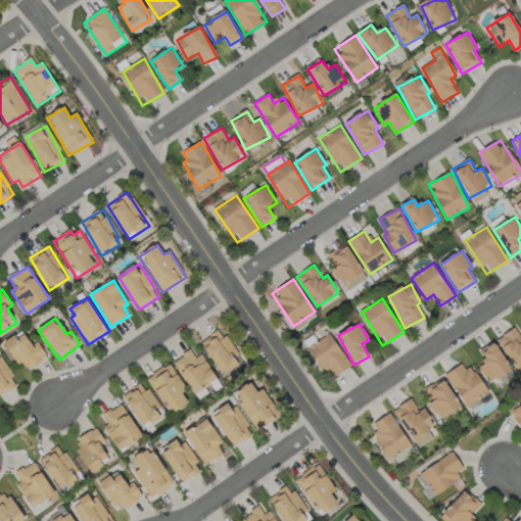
[(520,337),(515,328),(498,339),(516,370),(520,367),(520,337)]
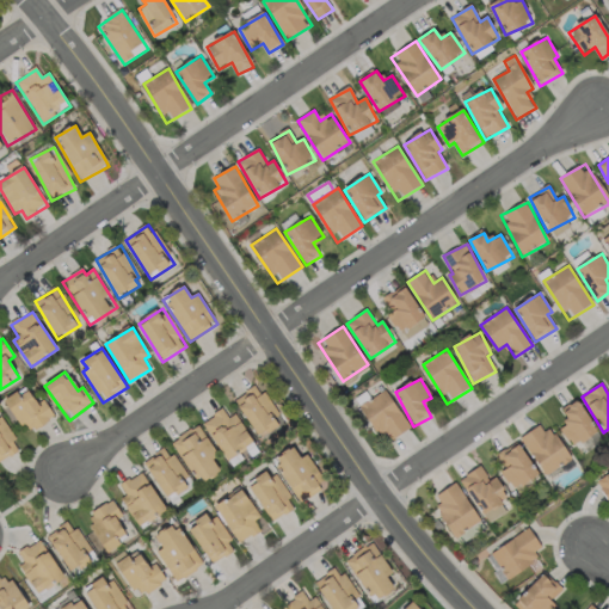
[(44,400),(38,405),(26,387),(6,400),(29,435),(56,418),(44,400)]
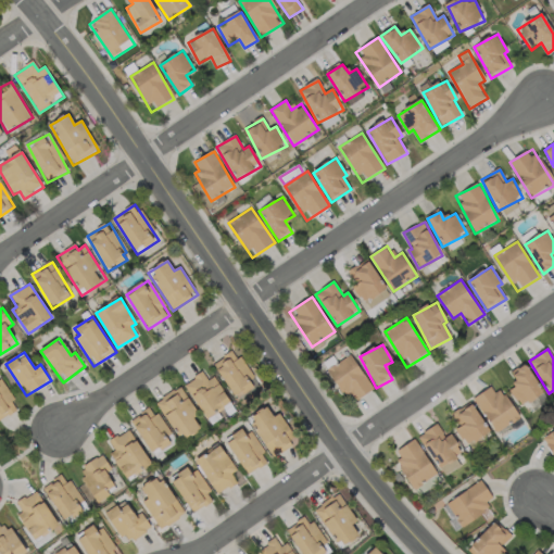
[(240,357),(237,360),(233,353),(214,364),(236,400),(257,387),(240,357)]
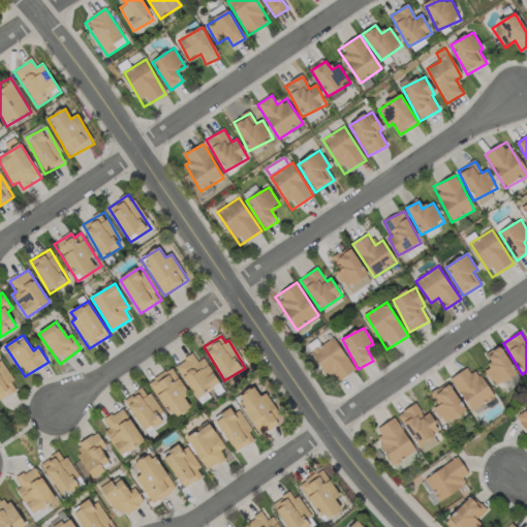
[(355,372),(336,338),(313,350),(334,384),(355,372)]
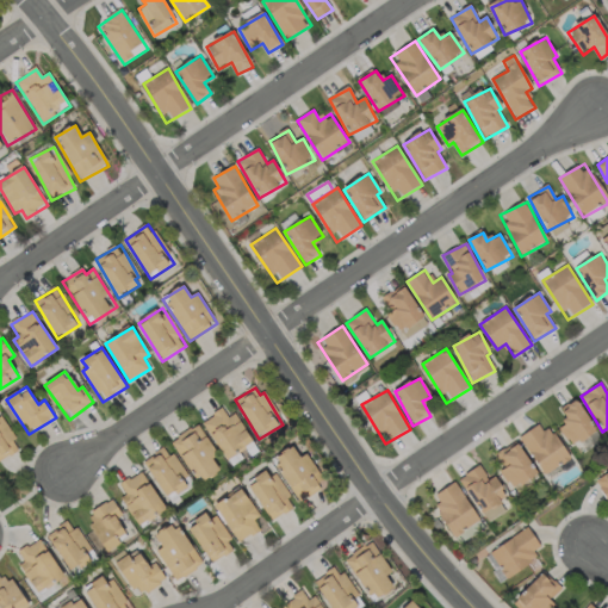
[(562,410),(568,421),(559,427),(572,448),(597,432),(576,401),(562,410)]
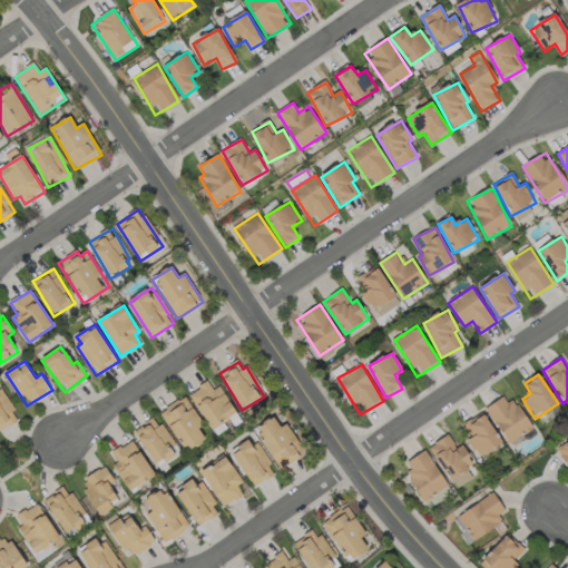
[(221,387),(214,391),(208,383),(189,394),(212,430),(237,413),(221,387)]
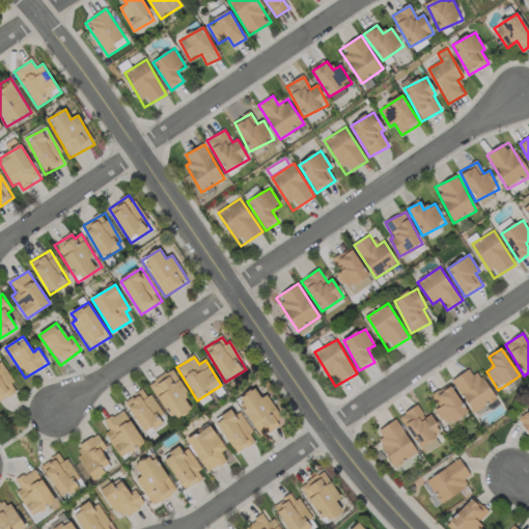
[(0,402),(18,392),(0,362),(0,402)]
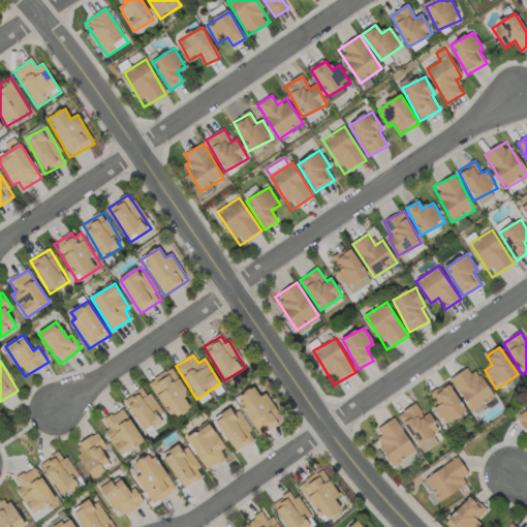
[(476,366),(453,379),(470,412),(494,400),(476,366)]
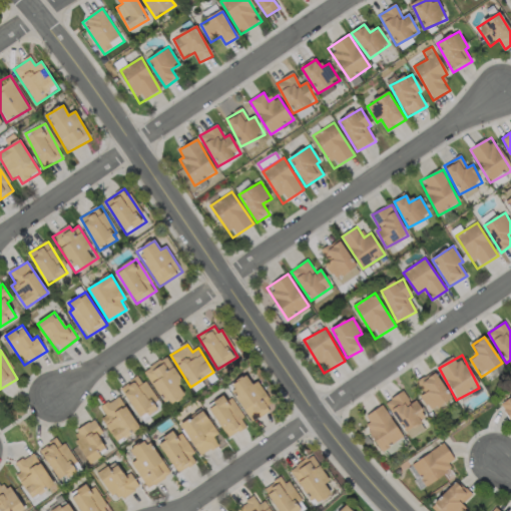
[(184,385),(167,357),(144,371),(167,408),(186,396),(180,387),(184,385)]
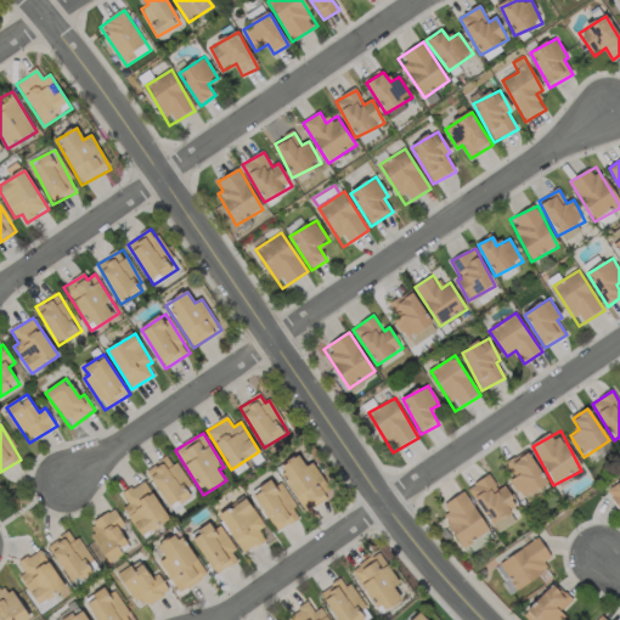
[(511,482),(523,500),(548,484),(529,451),(507,465),(516,479),(511,482)]
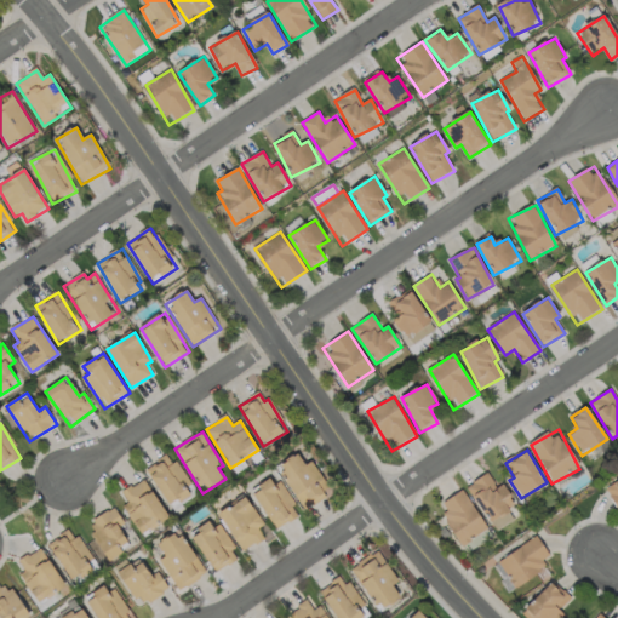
[(307,511),(333,493),(312,462),(305,465),(297,455),(278,468),(307,511)]
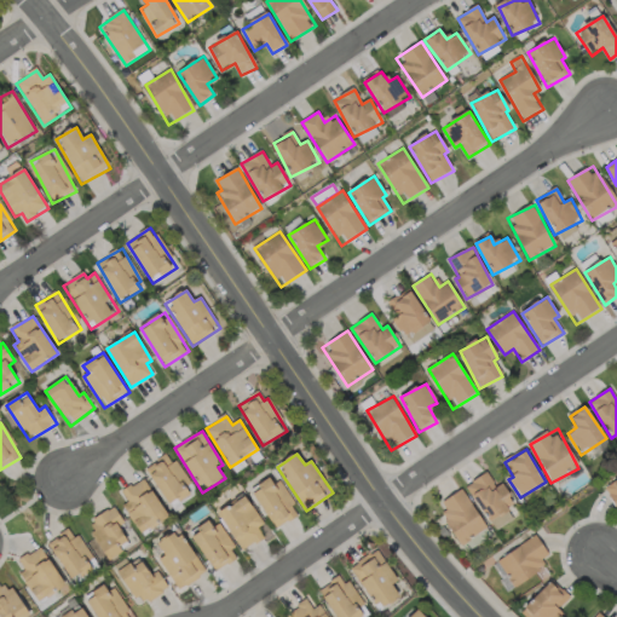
[(146,468),(169,508),(196,492),(178,460),(172,463),(168,456),(146,468)]
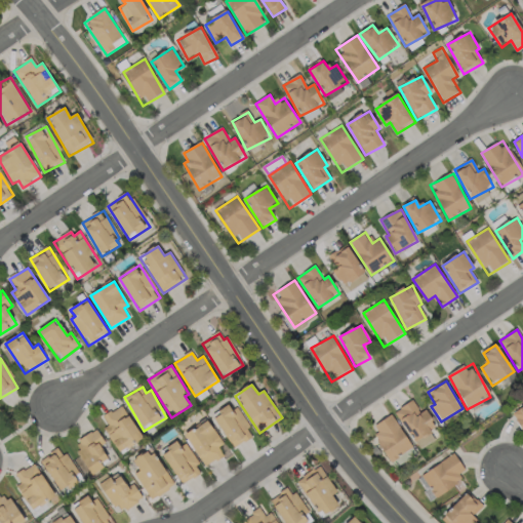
[(427,411),(420,414),(414,401),(397,411),(413,442),(437,430),(427,411)]
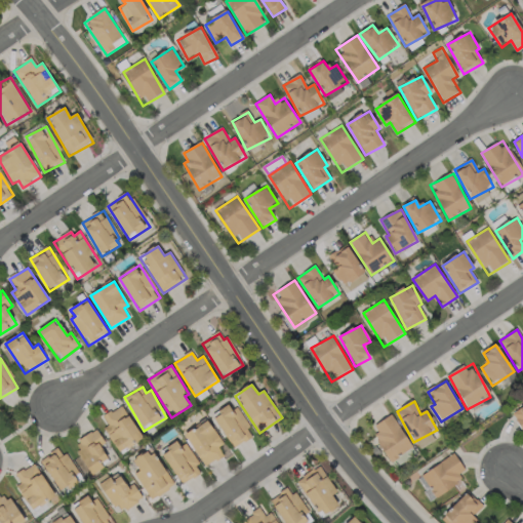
[(253,437),(232,403),(212,416),(234,449),(253,437)]
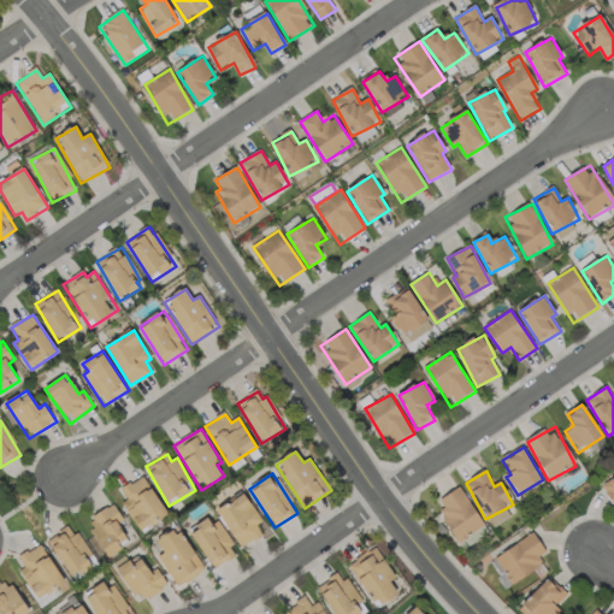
[(169,517),(145,476),(122,490),(128,500),(123,503),(141,532),(169,517)]
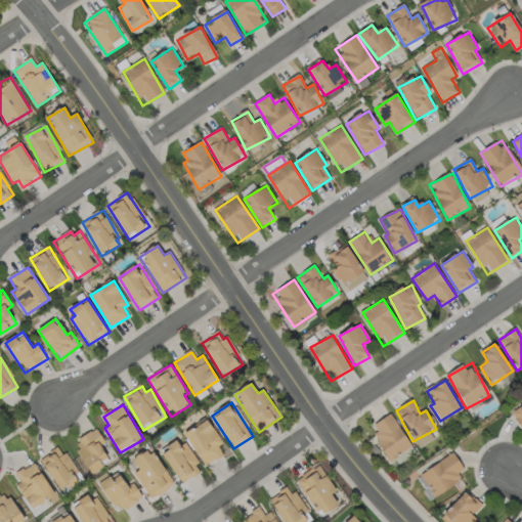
[(521,405),(511,411),(521,430),(521,405)]
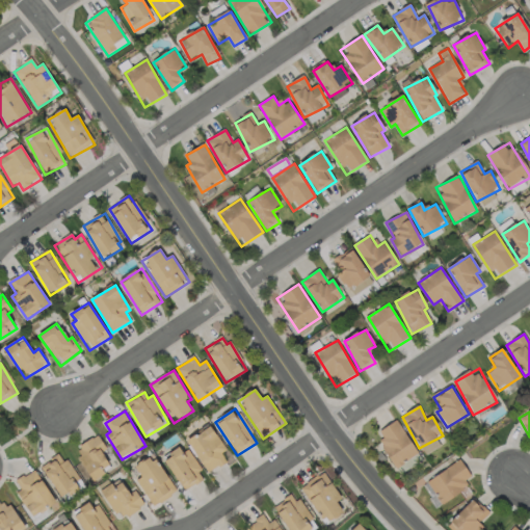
[(375,434),(398,469),(419,454),(397,421),(375,434)]
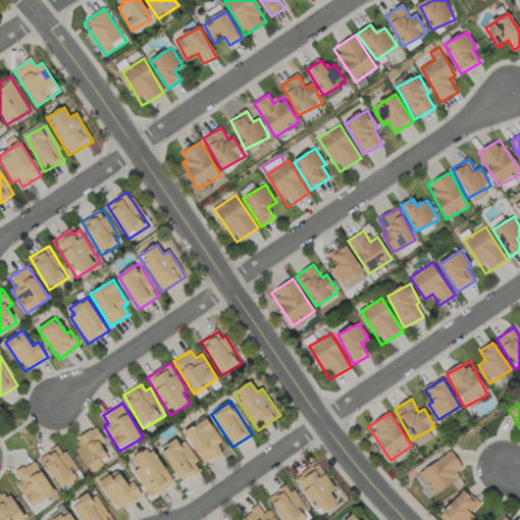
[(204,465),(222,454),(217,446),(222,442),(207,418),(184,432),(204,465)]
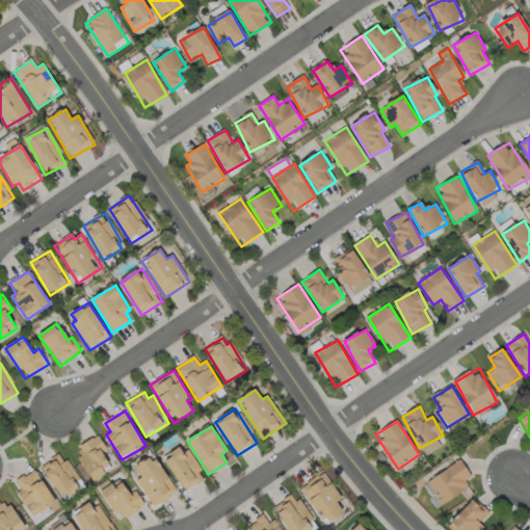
[(107,450),(98,435),(78,449),(83,455),(78,458),(95,482),(113,469),(102,453),(107,450)]
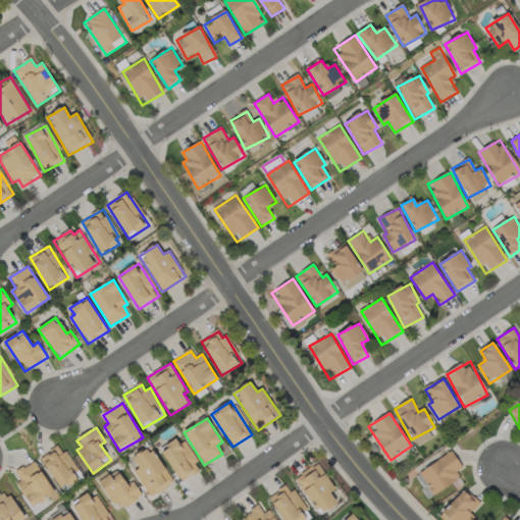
[(202,470),(180,438),(161,452),(182,482),(202,470)]
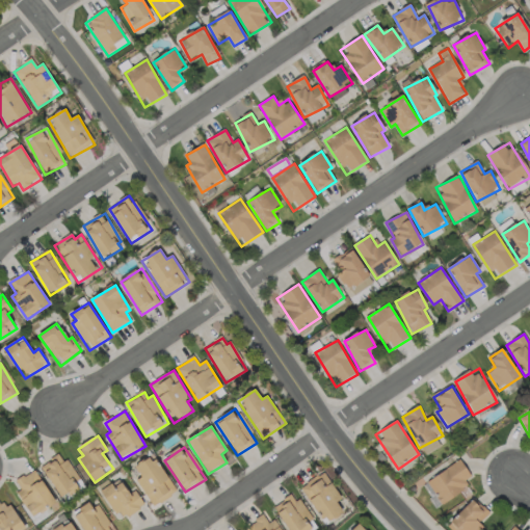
[(42,467),(61,499),(78,488),(75,484),(79,480),(62,453),(42,467)]
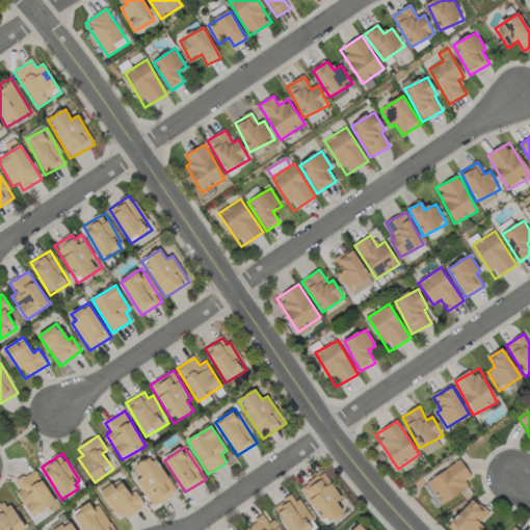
[(178,491),(152,455),(135,469),(141,477),(136,482),(156,508),(178,491)]
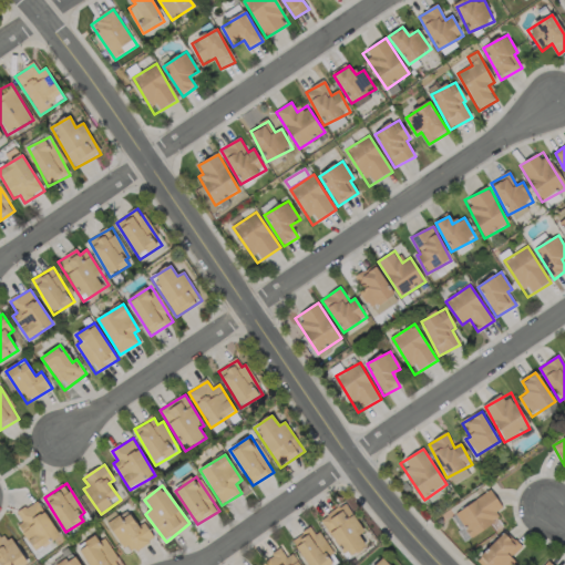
[(455,513),(470,536),(505,515),(492,492),(455,513)]
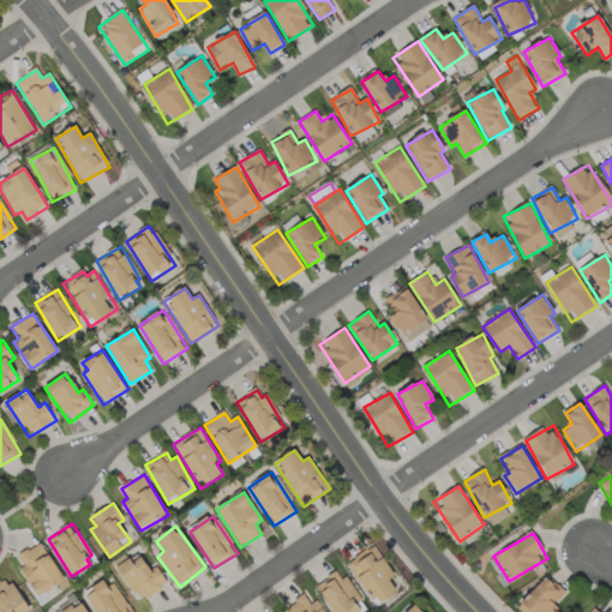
[(19,557),(25,567),(19,570),(39,599),(66,581),(41,543),(19,557)]
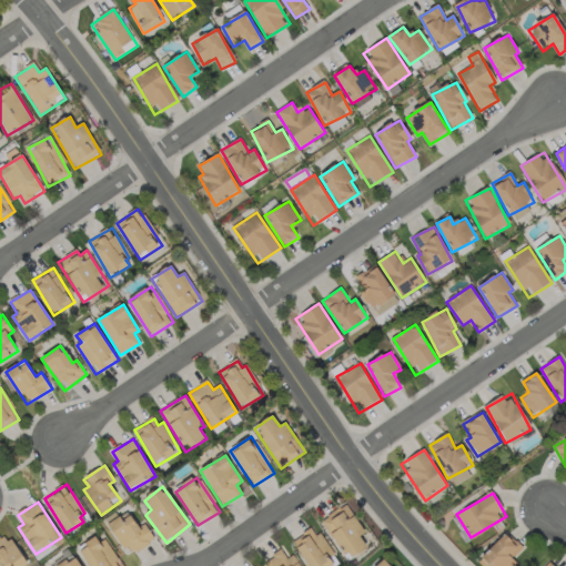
[(347,561),(367,548),(361,536),(365,534),(347,505),(323,519),(347,561)]
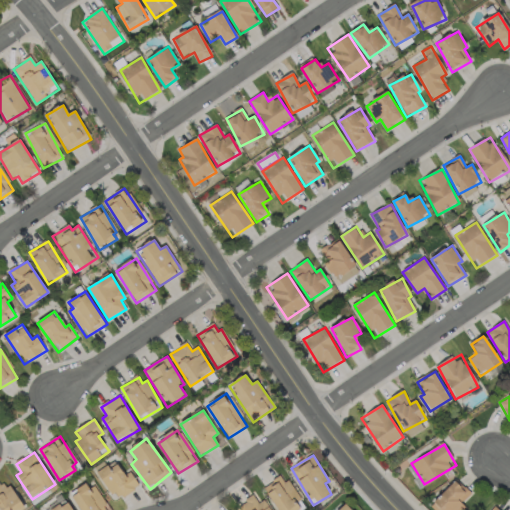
[(110,470),(107,466),(97,473),(117,502),(140,487),(130,472),(125,476),(117,465),(110,470)]
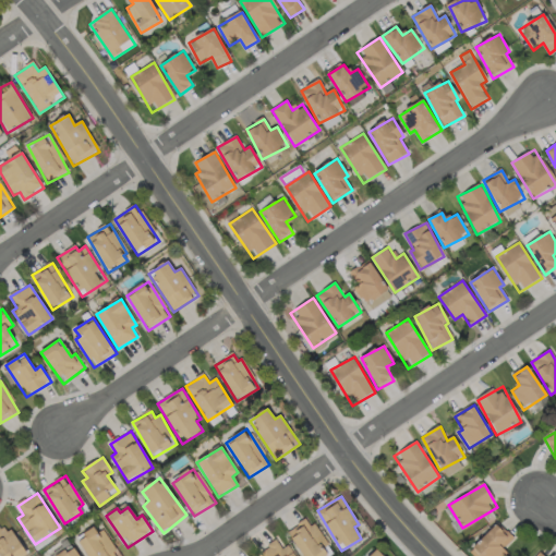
[(289,531),(302,555),(327,555),(324,548),(327,547),(311,518),(289,531)]
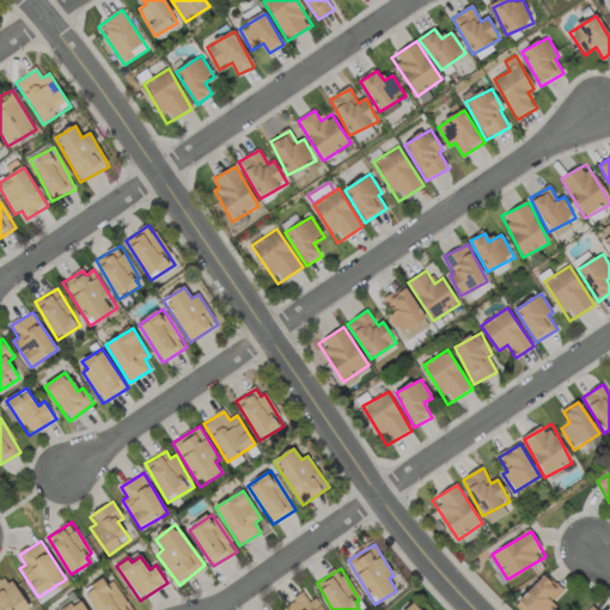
[(0,609),(26,609),(8,574),(0,579),(0,609)]
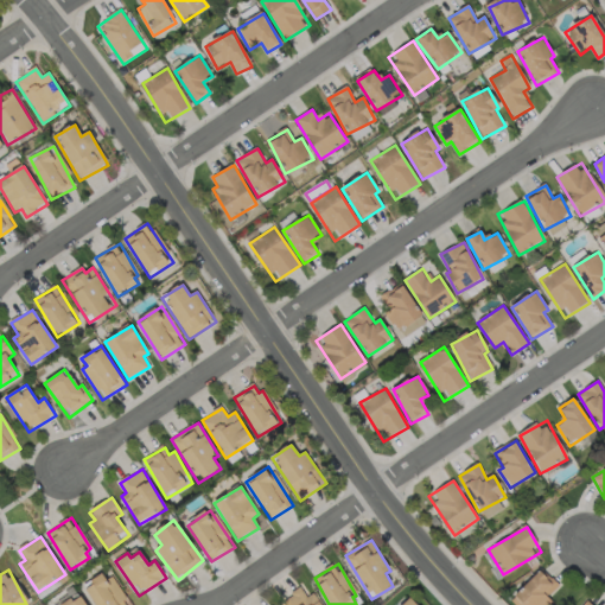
[(548,604),(552,602),(548,598),(559,587),(543,570),(513,597),(518,604),(548,604)]
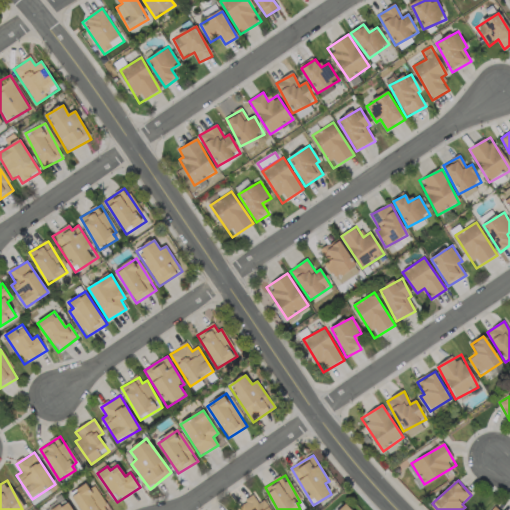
[(107,509),(90,482),(70,494),(80,509),(107,509)]
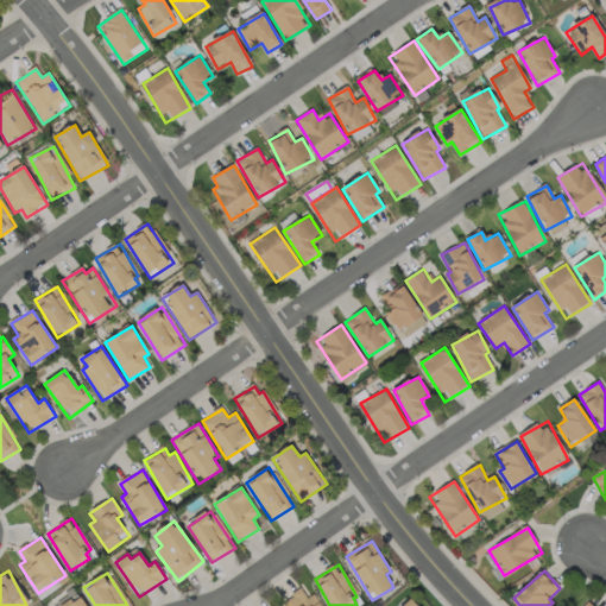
[(308,599),(303,591),(282,601),(284,605),(322,605),(316,594),(308,599)]
